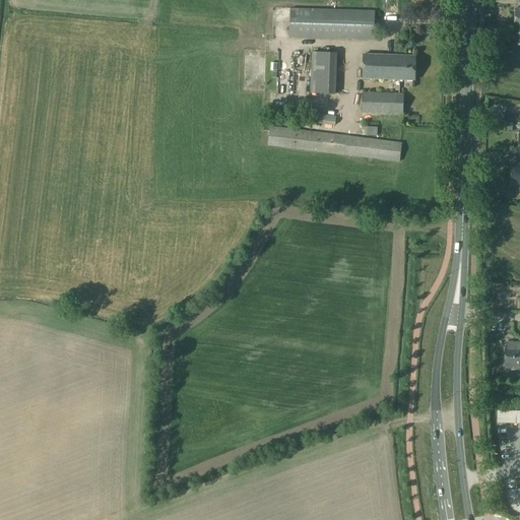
[(375,10),(290,8),(289,38),(374,40),(375,10)]
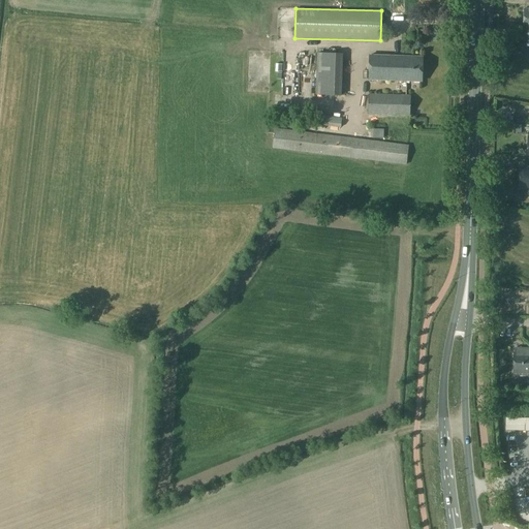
[(316,53),(315,94),(341,95),(343,54),(316,53)]
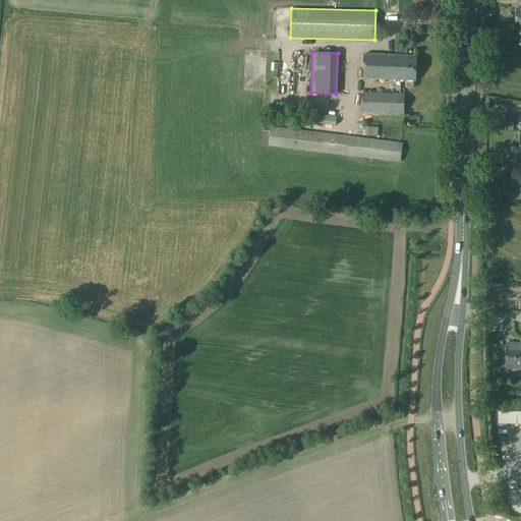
[(415,80),(416,56),(364,54),(363,78),(415,80)]
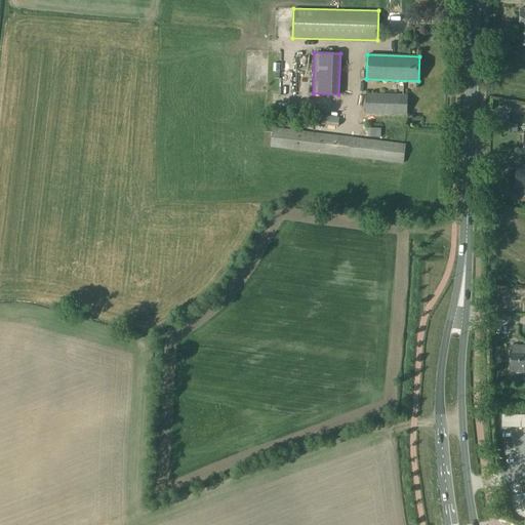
[(309,90),(308,77),(296,78),(296,90),(309,90)]
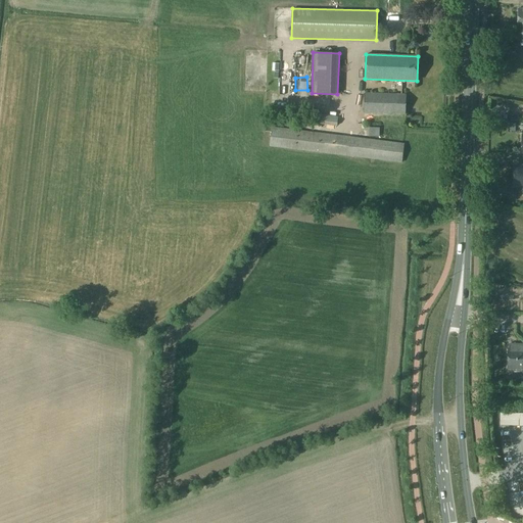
[(406,94),(364,93),(364,113),(406,114),(406,94)]
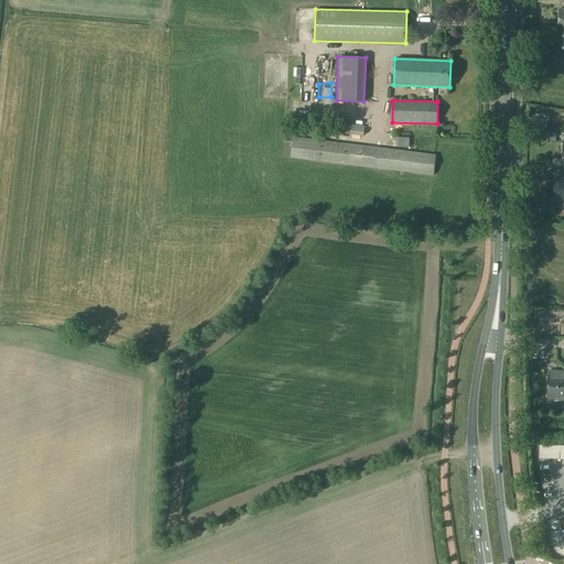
[(340,122),(339,133),(364,136),(365,126),(340,122)]
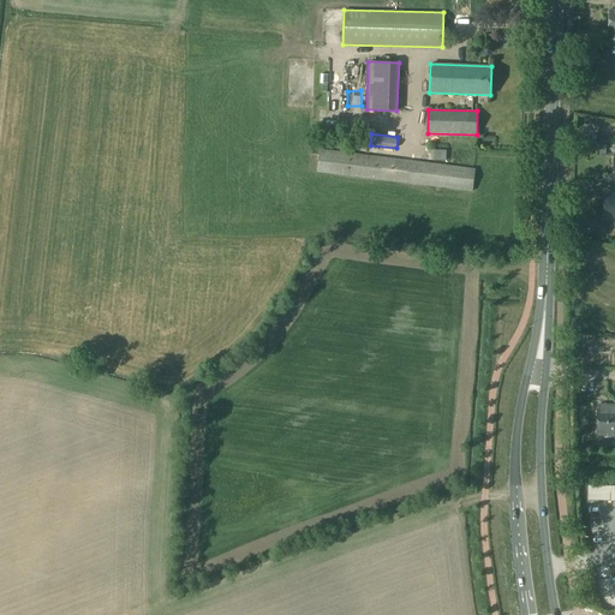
[(476,168),(320,149),(317,172),(472,191),(476,168)]
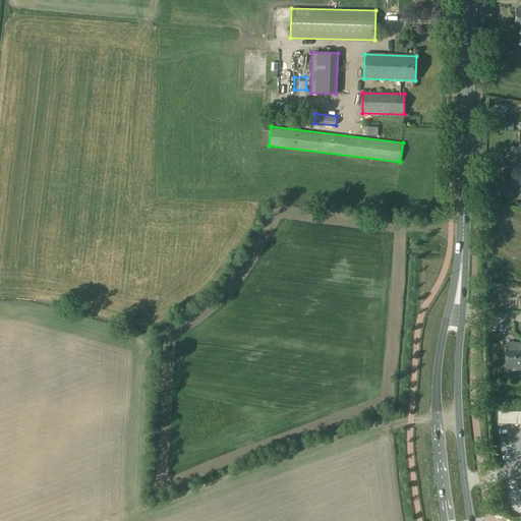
[(520,164),(512,165),(512,186),(518,186),(518,191),(520,190),(520,164)]
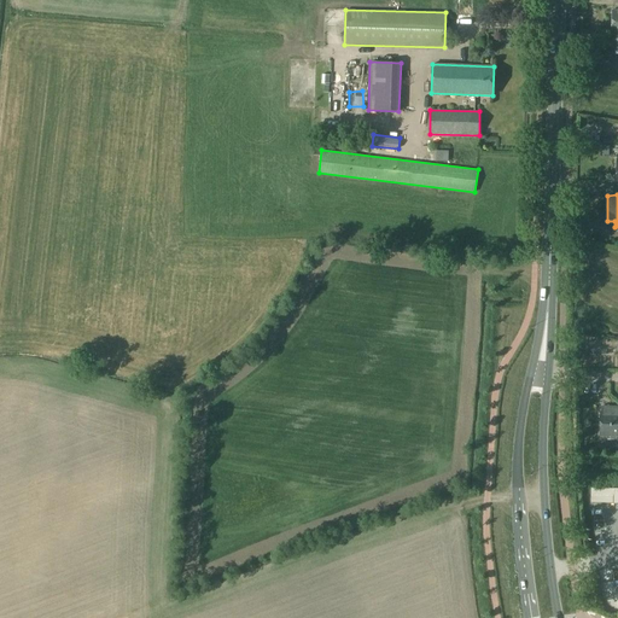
[(617,412),(601,412),(600,436),(611,436),(616,436),(617,436),(617,412)]
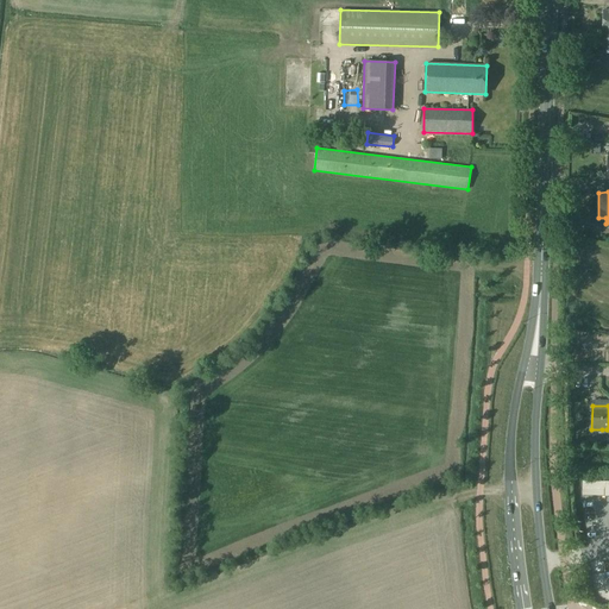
[(608,481),(583,481),(582,495),(608,495),(608,481)]
